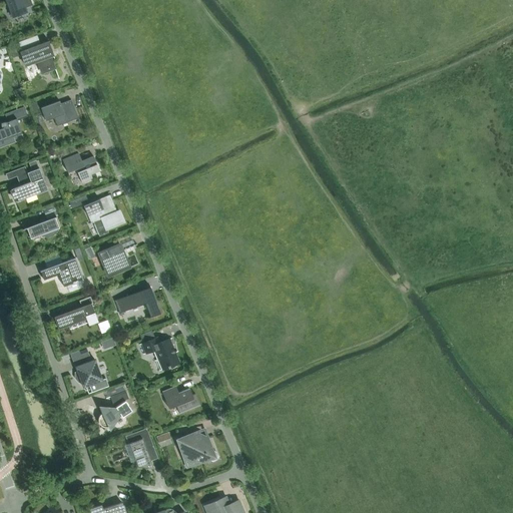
[(5,0),(12,18),(27,13),(25,8),(32,5),(30,0),(5,0)]
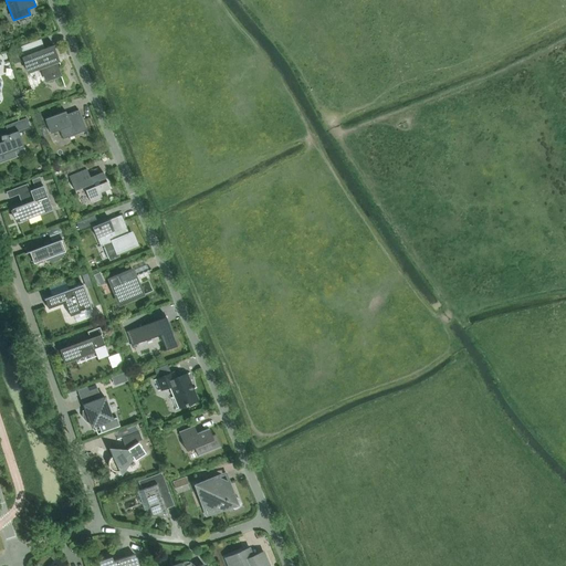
[(53,45),(44,49),(41,40),(21,48),(25,58),(23,59),(28,71),(40,66),(44,80),(60,74),(55,60),(58,60),(53,45)]
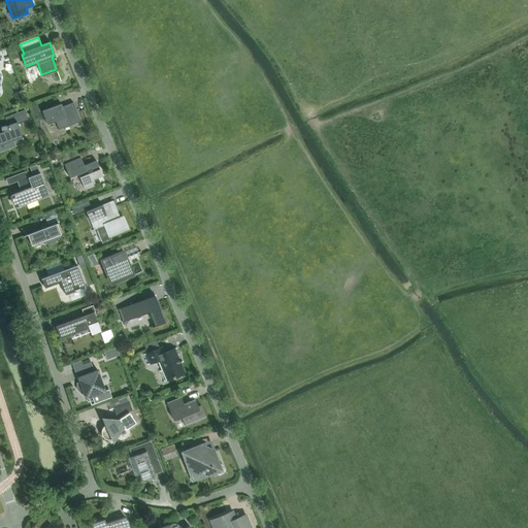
[(10,51),(13,59),(19,57),(15,48),(10,51)]
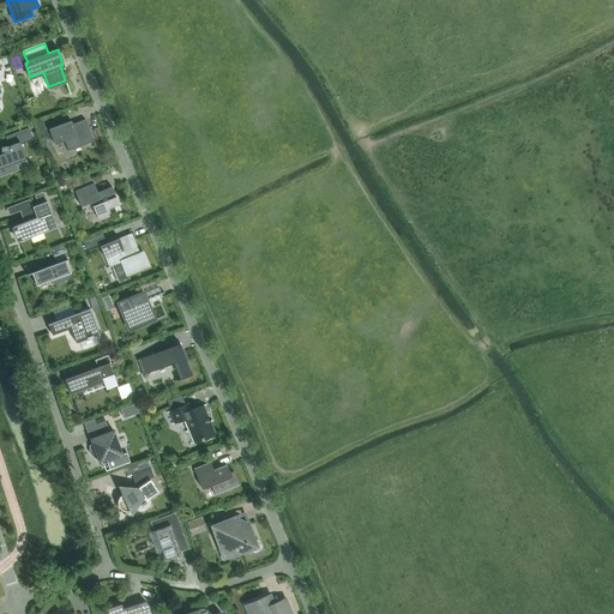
[(94,142),(85,120),(72,125),(71,121),(48,130),(54,144),(65,140),(68,151),(94,142)]
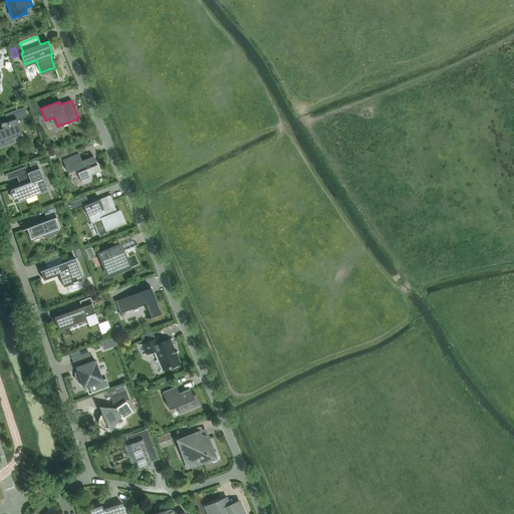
[(40,112),(36,102),(30,104),(34,115),(40,112)]
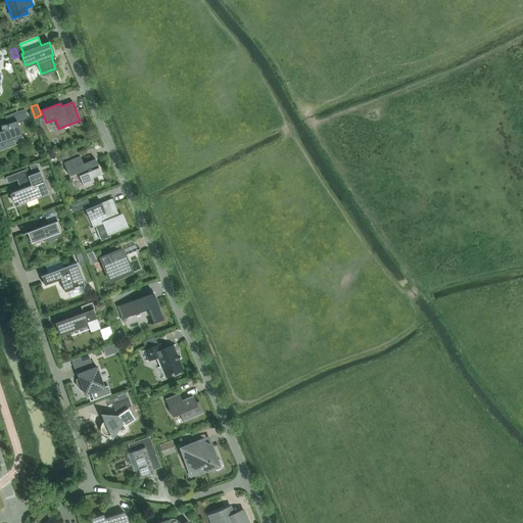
[(0,131),(0,150),(25,142),(16,121),(27,116),(24,107),(4,114),(8,124),(7,124),(7,126),(2,127),(4,130),(0,131)]
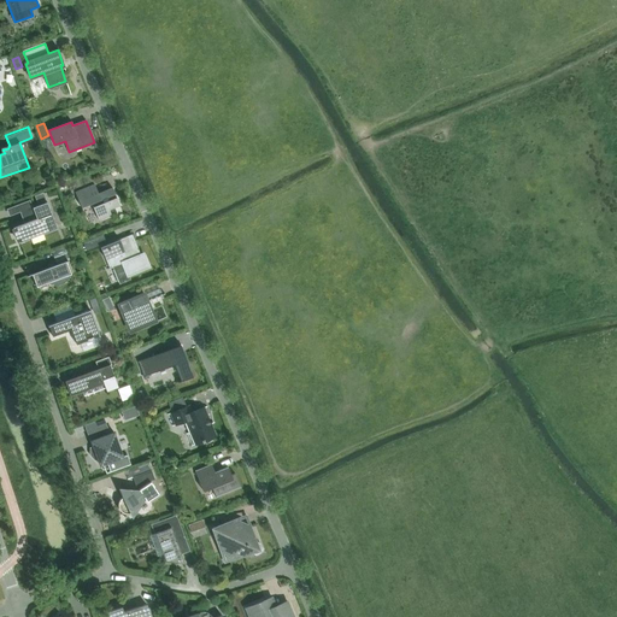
[(99,221),(117,213),(115,207),(119,205),(112,188),(98,194),(94,184),(75,193),(82,207),(92,204),(99,221)]
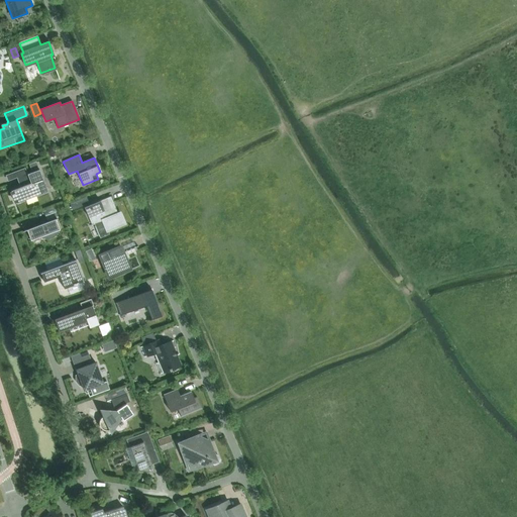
[(21,183),(22,186),(11,191),(16,203),(47,191),(39,170),(16,178),(19,184),(21,183)]
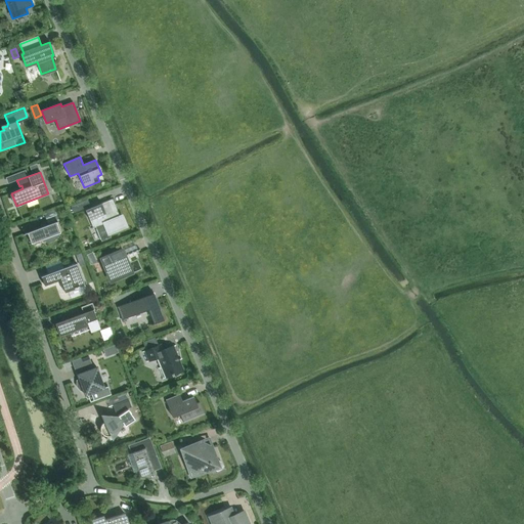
[(89,207),(87,200),(71,207),(73,213),(89,207)]
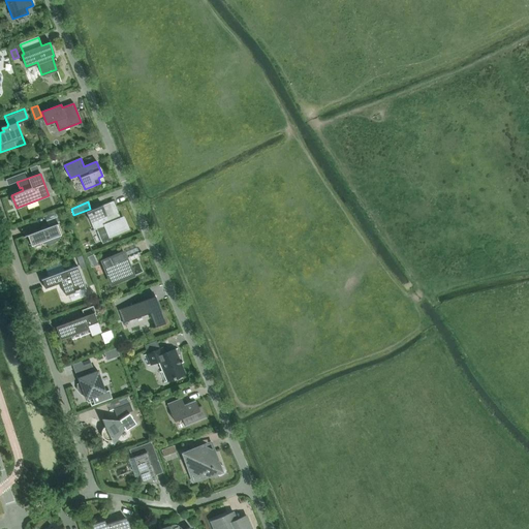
[(94,230),(96,229),(101,244),(111,240),(110,237),(111,237),(110,236),(127,228),(123,218),(121,219),(113,201),(87,212),(94,230)]
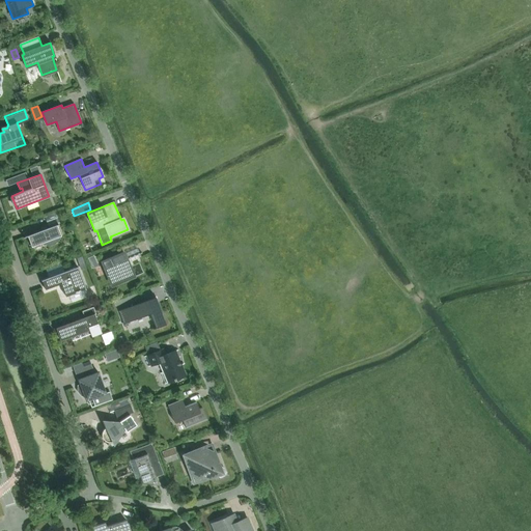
[(31,247),(40,244),(42,244),(43,245),(45,245),(46,246),(48,246),(49,246),(50,245),(52,245),(53,244),(54,244),(55,243),(56,242),(57,241),(58,240),(59,238),(59,236),(61,235),(57,225),(27,235),(31,247)]
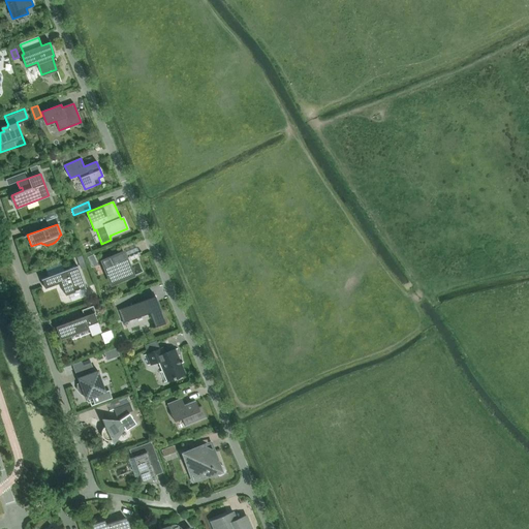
[(111,282),(132,273),(123,252),(102,261),(111,282)]
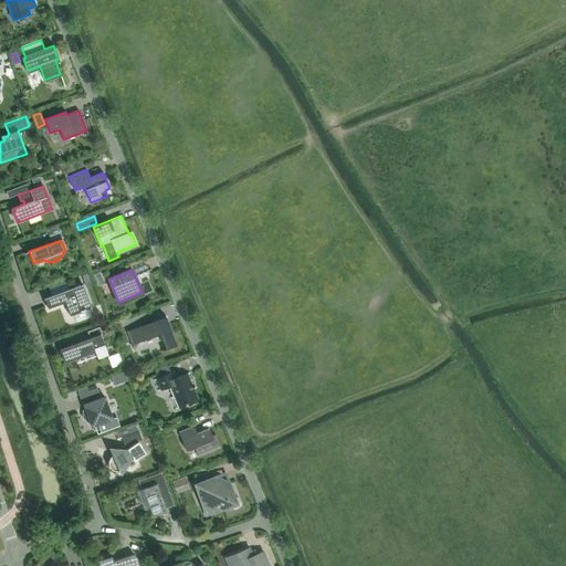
[(44,300),(48,308),(65,303),(70,316),(92,307),(83,284),(44,299),(44,300)]
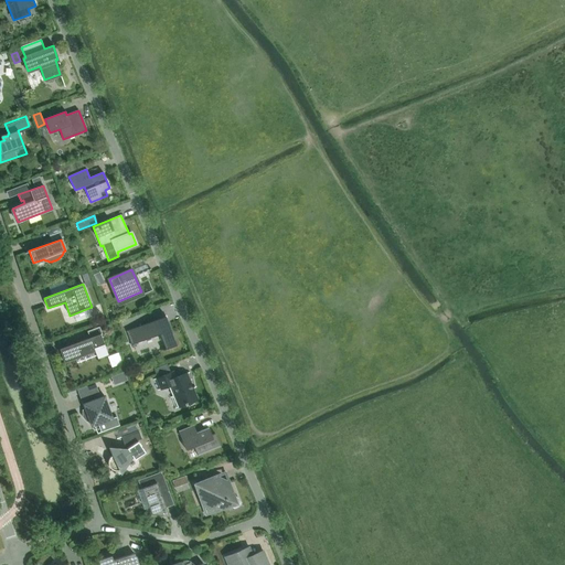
[(177,345),(166,317),(126,331),(131,345),(160,334),(166,349),(177,345)]
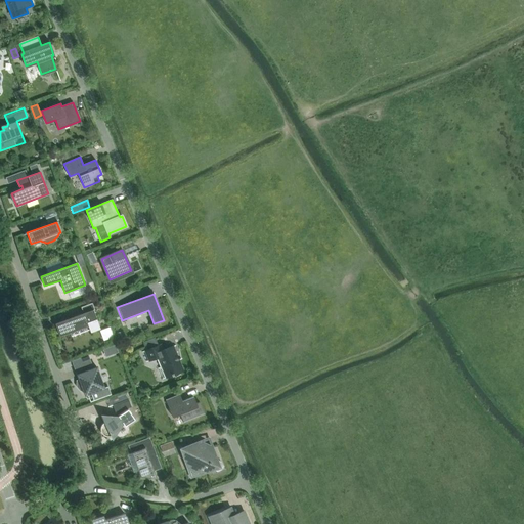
[(84,312),(55,323),(59,336),(88,325),(91,332),(100,328),(93,309),(94,309),(92,303),(82,307),(84,312)]
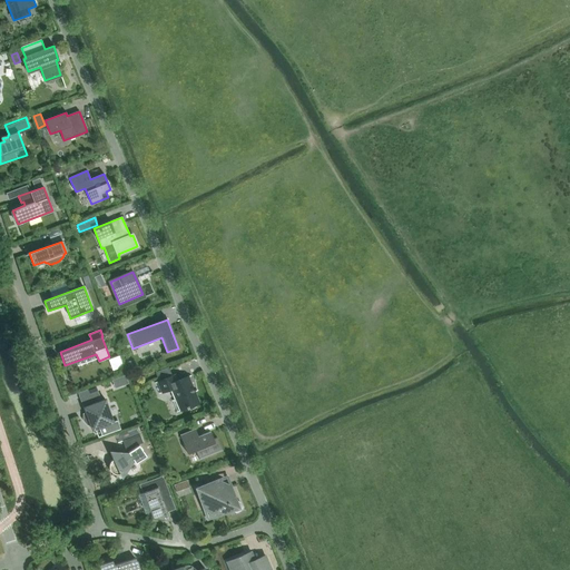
[(114,369),(126,366),(124,354),(111,356),(114,369)]
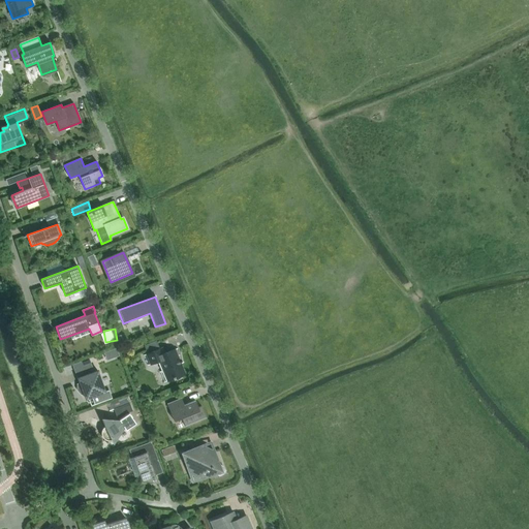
[(184,373),(181,364),(183,363),(177,348),(162,354),(160,348),(144,355),(148,366),(160,361),(164,370),(159,372),(164,383),(176,378),(175,377),(184,373)]
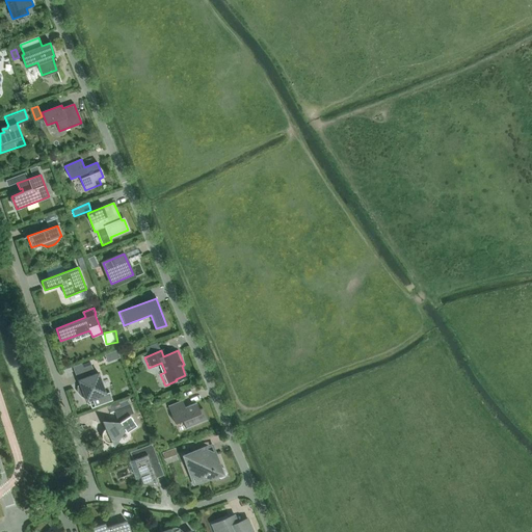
[(78,387),(78,392),(82,397),(84,396),(86,402),(92,399),(96,405),(112,400),(109,393),(106,395),(98,372),(94,374),(91,368),(79,373),(83,384),(78,387)]
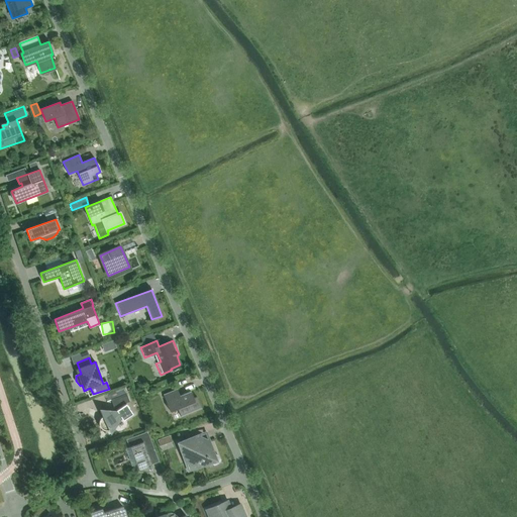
[(194,398),(191,391),(180,396),(177,389),(163,395),(170,412),(178,409),(181,417),(202,409),(197,397),(194,398)]
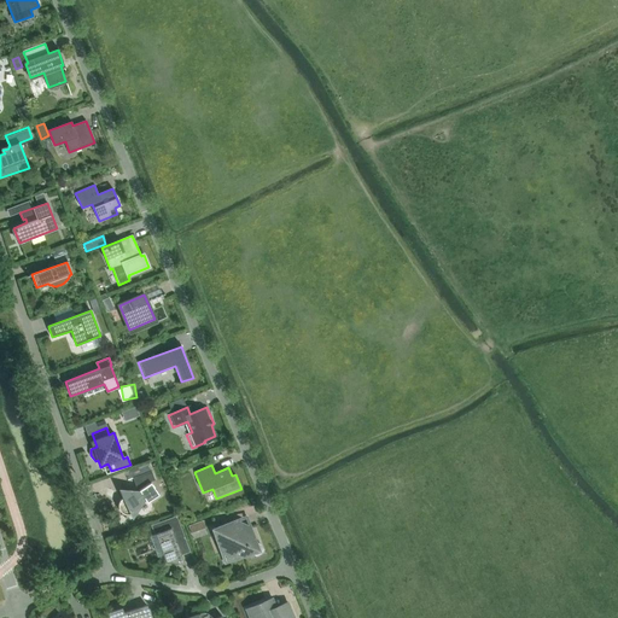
[(153,481),(151,472),(132,479),(135,487),(153,481)]
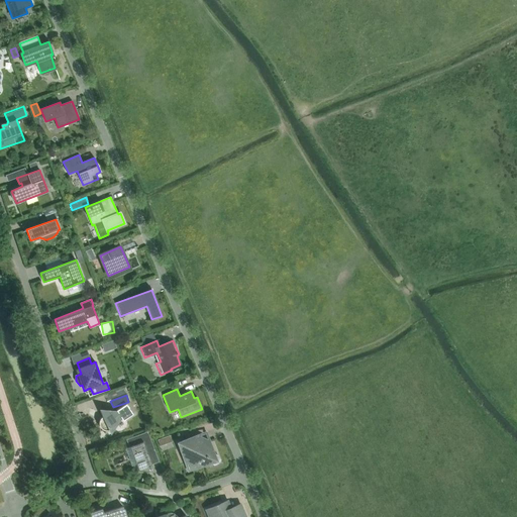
[(108,430),(109,430),(110,432),(121,417),(123,421),(133,414),(126,404),(116,410),(117,412),(101,410),(103,416),(102,417),(101,417),(101,418),(100,419),(100,420),(99,421),(99,422),(99,423),(99,424),(99,425),(100,426),(100,427),(101,428),(101,429),(102,429),(103,430),(104,430),(105,430),(106,430),(107,430),(108,430)]
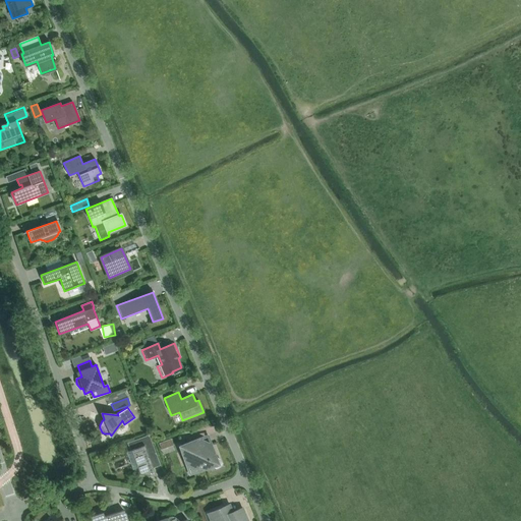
[(149,469),(153,468),(149,456),(157,454),(150,436),(127,443),(130,450),(138,473),(151,475),(151,474),(149,469)]
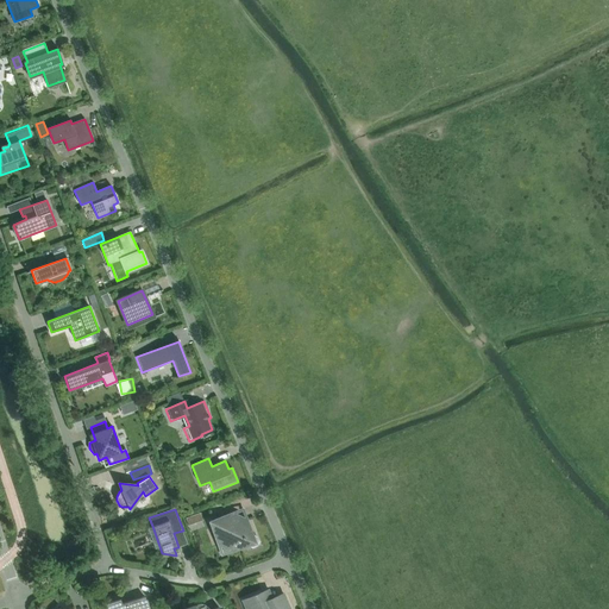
[(239,523),(236,522),(236,520),(233,513),(209,521),(221,556),(249,545),(252,547),(257,546),(258,541),(257,538),(252,535),(246,520),(239,522),(239,523)]
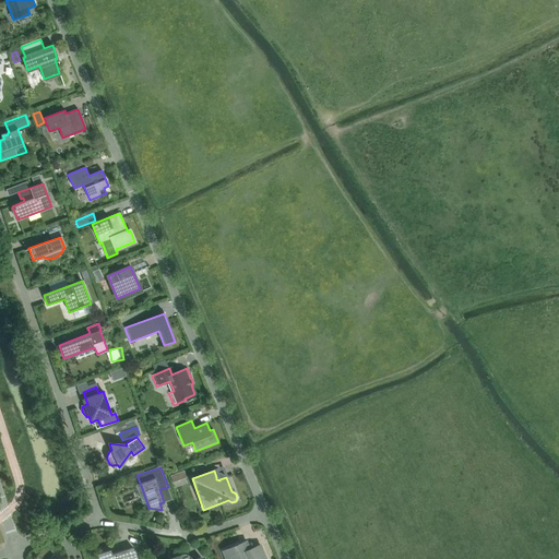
[(247,543),(223,552),(225,558),(265,558),(261,546),(250,550),(247,543)]
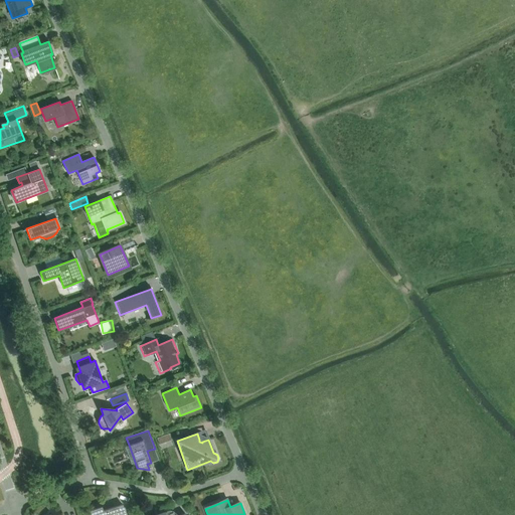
[(125,514),(122,505),(103,511),(102,507),(89,511),(90,514),(125,514)]
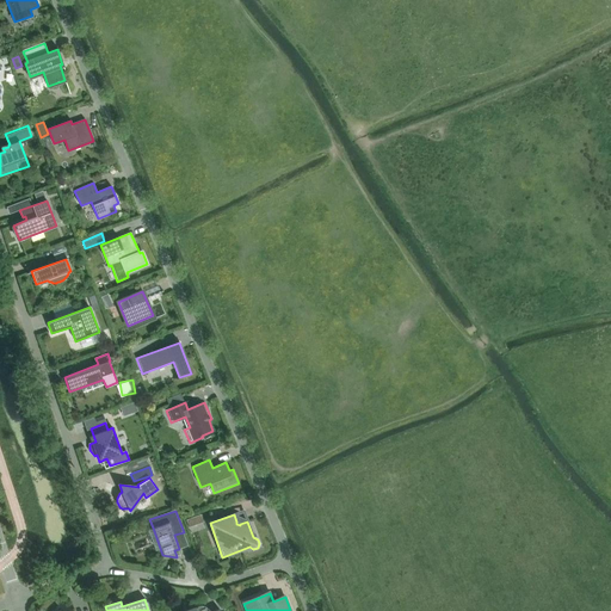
All buildings are outlined.
